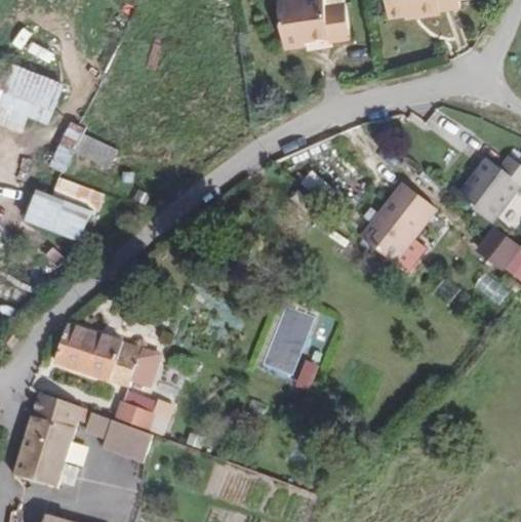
[(352,37),(347,1),(347,0),(278,0),(284,45),(352,37)]
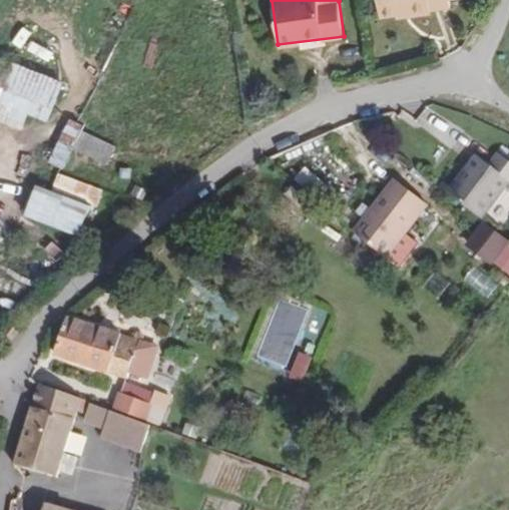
[(374,0),(377,18),(446,9),(445,0),(374,0)]
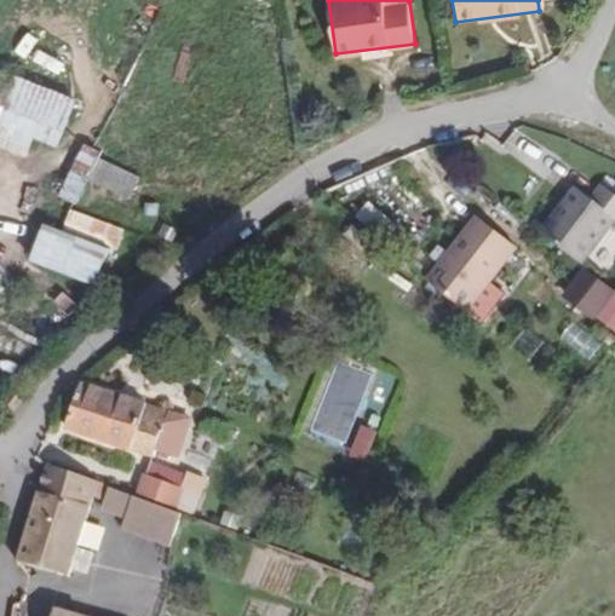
[(63,133),(74,104),(6,79),(0,96),(0,113),(33,125),(34,122),(63,133)]
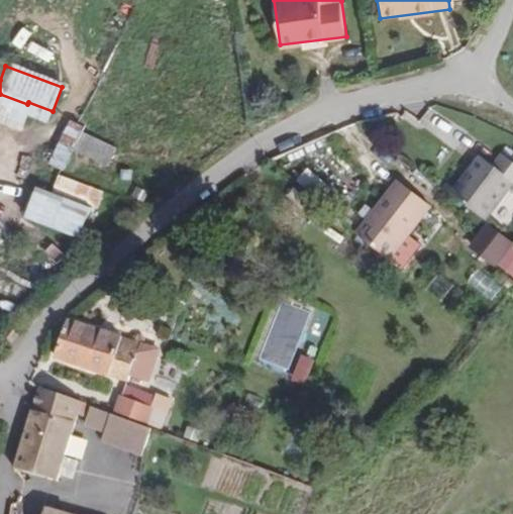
[(0,114),(21,122),(27,104),(0,94),(0,114)]
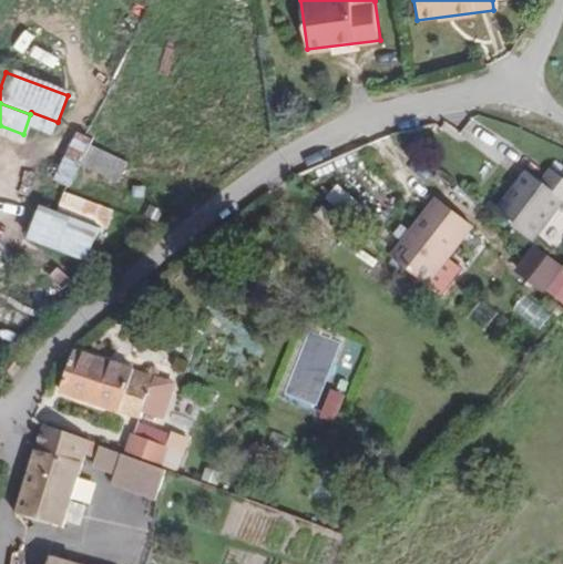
[(89,140),(90,136),(78,130),(74,136),(86,143),(89,140)]
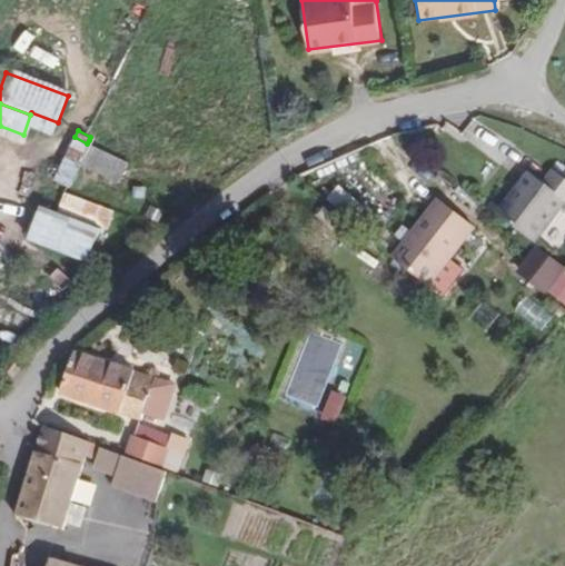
[(79,158),(87,144),(75,137),(56,174),(68,180),(79,158)]
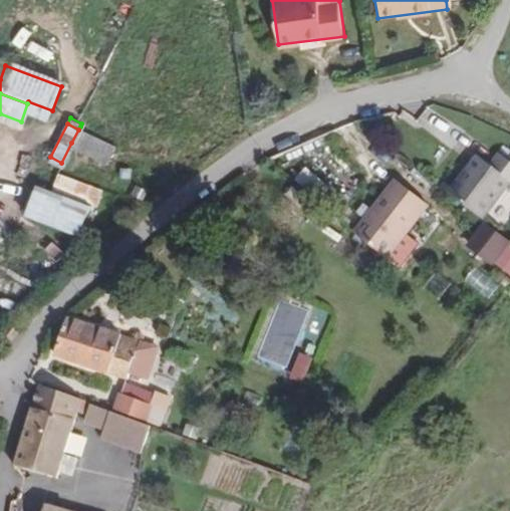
[(105,160),(114,143),(80,126),(78,130),(71,143),(105,160)]
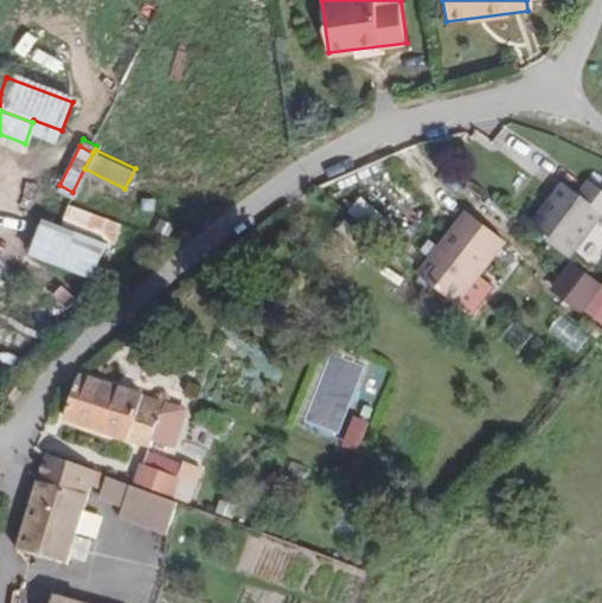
[(554,267),(584,225),(591,231),(601,216),(601,212),(568,187),(556,204),(540,192),(510,233),(554,267)]
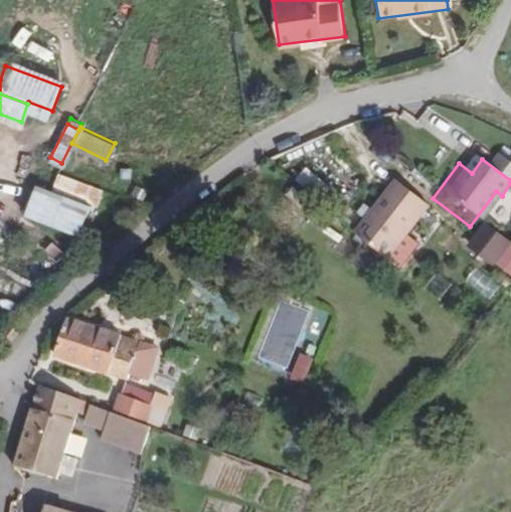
[(102,190),(56,172),(48,193),(89,208),(95,210),(102,190)]
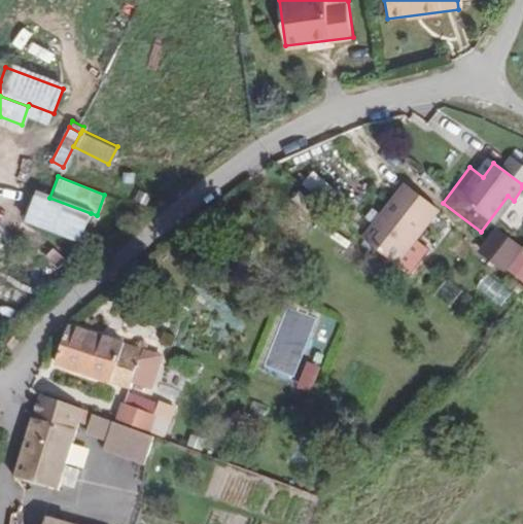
[(397,264),(437,208),(404,184),(364,239),(397,264)]
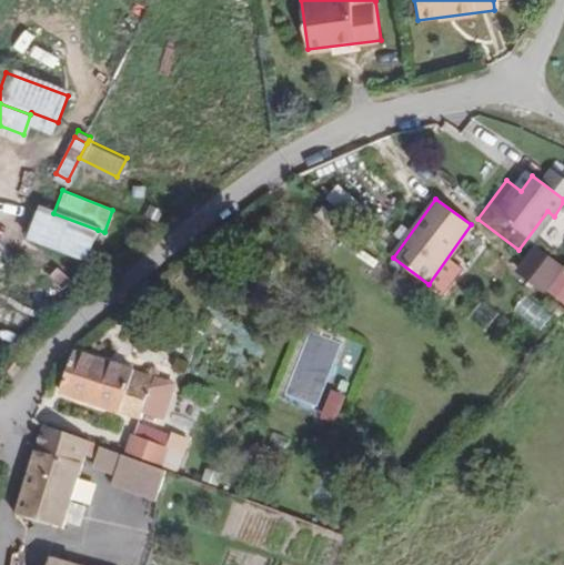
[(86,261),(98,230),(53,213),(38,207),(26,238),(86,261)]
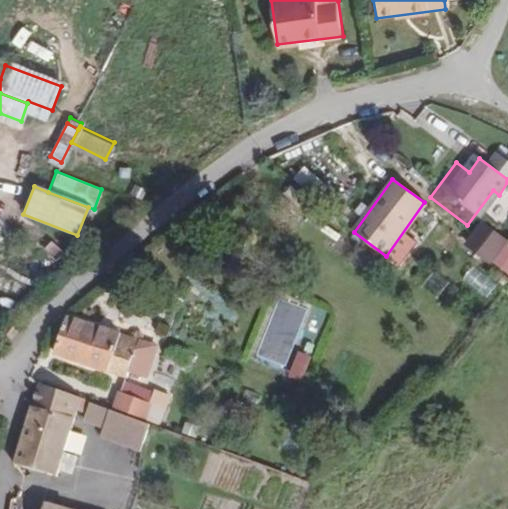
[(507,237),(476,219),(461,244),(507,271),(507,237)]
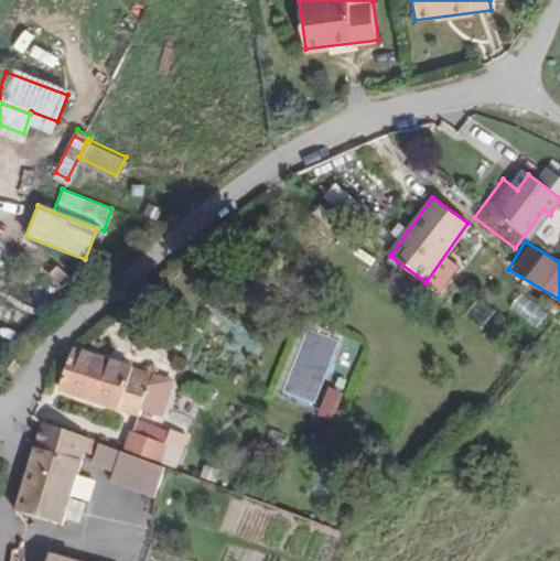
[(534,323),(545,309),(520,291),(509,304),(534,323)]
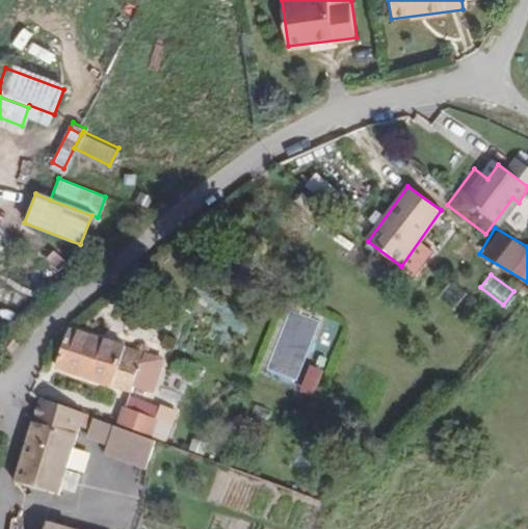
[(158,362),(137,355),(139,349),(68,327),(56,365),(128,387),(149,394),(158,362)]
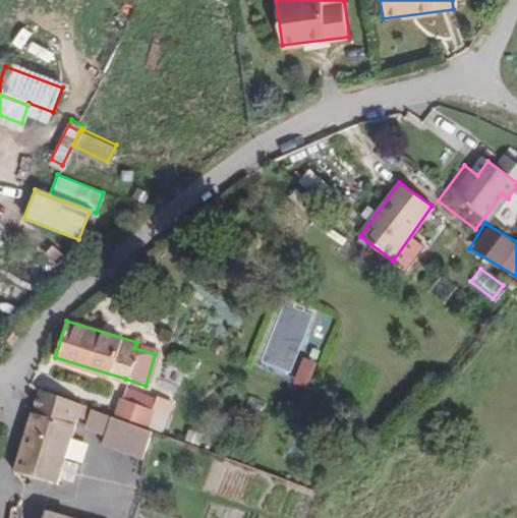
[(292,379),(306,383),(313,357),(300,353),(292,379)]
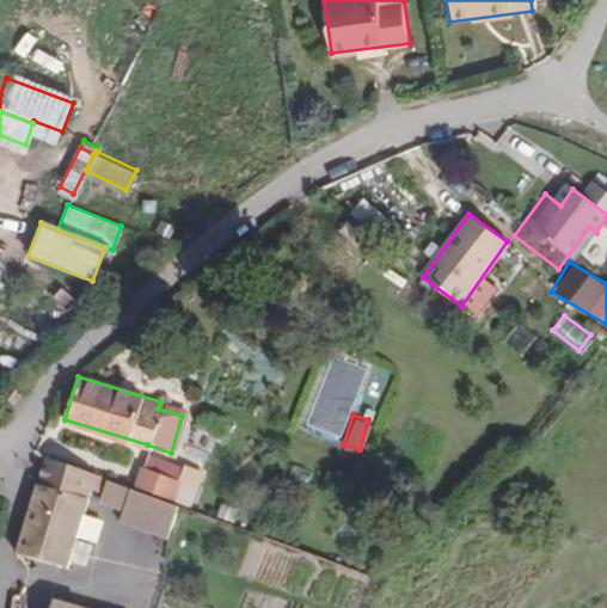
[(71,544),(85,497),(103,503),(109,483),(38,456),(10,552),(61,570),(63,564),(71,544)]
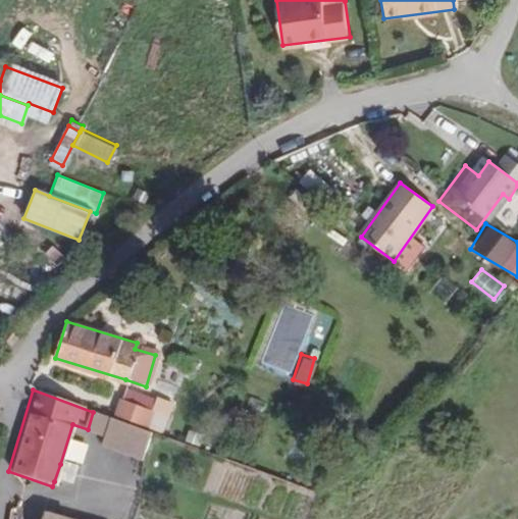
[(136,446),(148,405),(108,394),(97,427),(95,430),(112,437),(134,445),(136,446)]
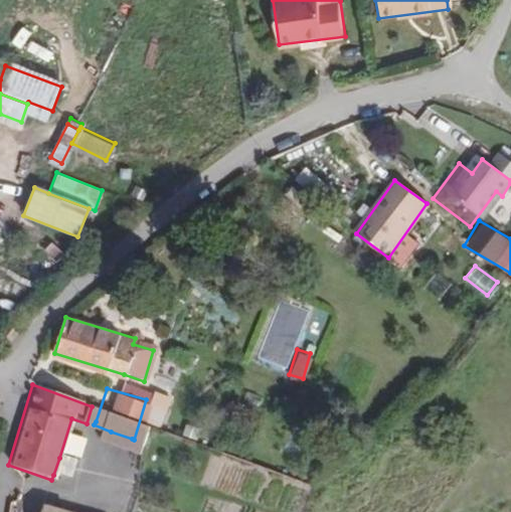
[(143,443),(153,401),(146,399),(134,440),(143,443)]
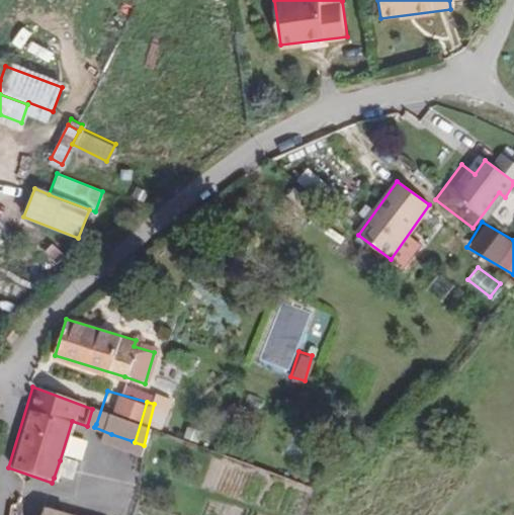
[(123,466),(133,441),(111,434),(94,427),(90,434),(84,452),(123,466)]
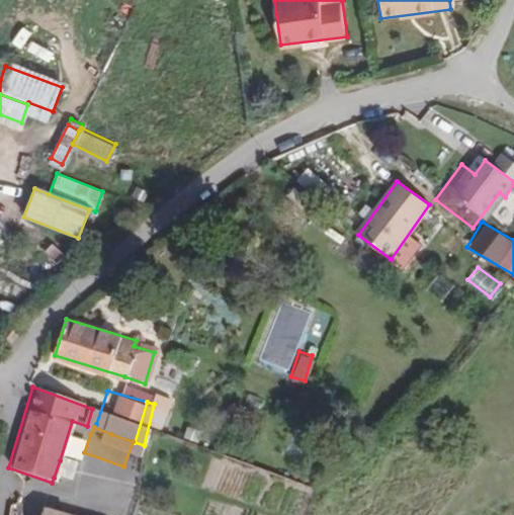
[(67,482),(73,464),(60,460),(54,478),(67,482)]
